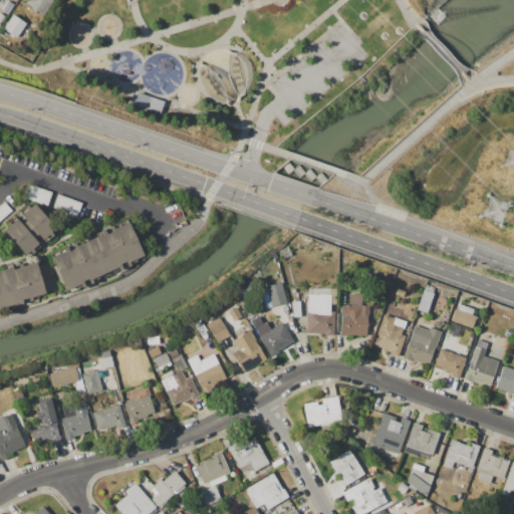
[(51,0),(42,14),(22,1),(22,0),(51,0)]
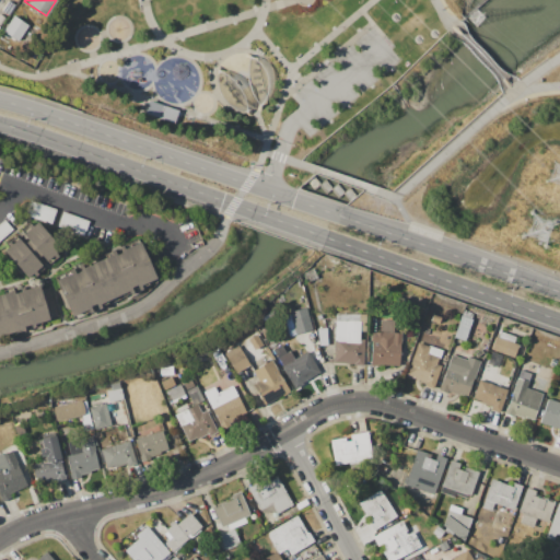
[(13,15),(30,24),(20,42),(3,33),(13,15)]
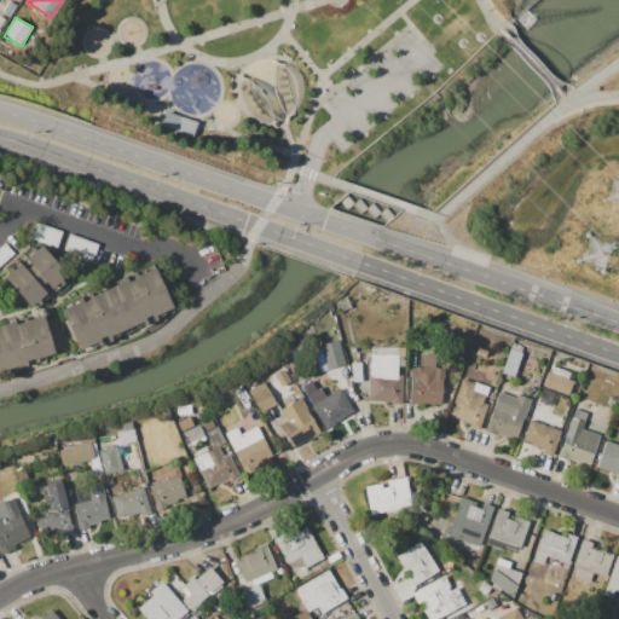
[(165,111),(198,122),(192,138),(160,126),(165,111)]
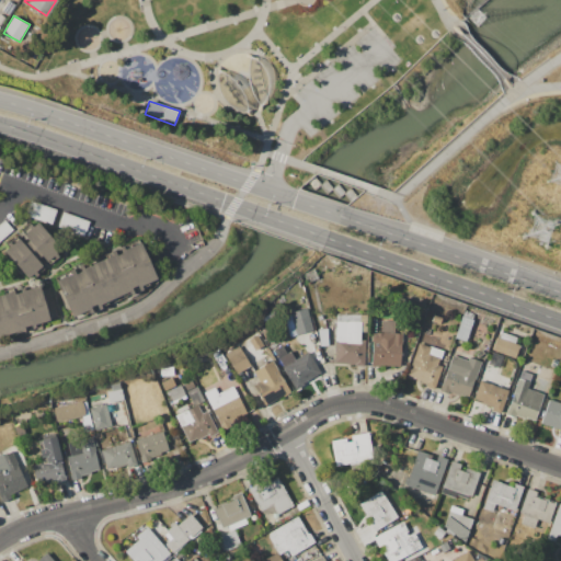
[(38,222),(61,250),(56,254),(59,259),(50,266),(22,232),(27,227),(31,224),(33,227),(38,222)]
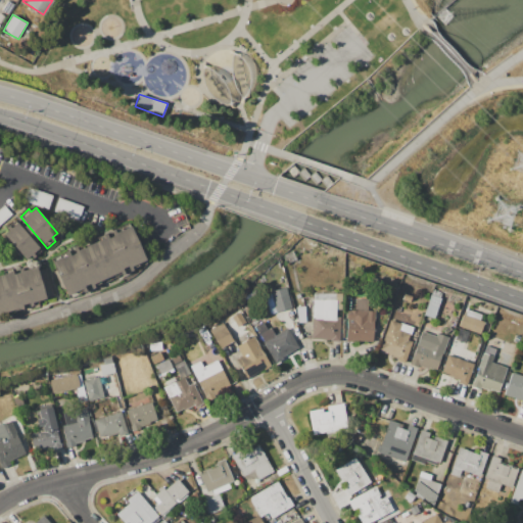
[(15,221),(17,223),(41,251),(33,258),(31,255),(27,259),(4,234),(9,231),(6,228),(15,221)]
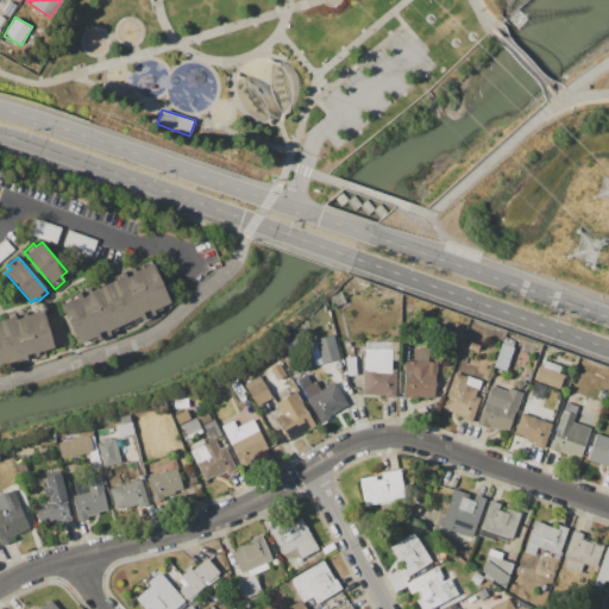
[(152,263),(171,306),(151,315),(149,311),(143,313),(145,319),(126,327),(126,326),(106,336),(108,339),(101,341),(100,340),(80,349),(58,301),(76,294),(76,293),(80,292),(82,297),(88,295),(85,289),(89,287),(90,292),(121,277),(120,274),(124,271),(127,277),(133,275),(130,269),(133,268),(136,271),(152,263)]
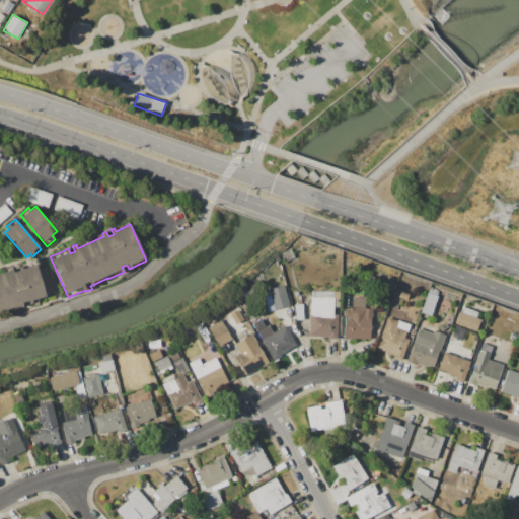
[(36,265),(46,296),(0,309),(0,274),(10,271),(9,269),(13,268),(14,272),(19,270),(19,267),(22,266),(23,269),(36,265)]
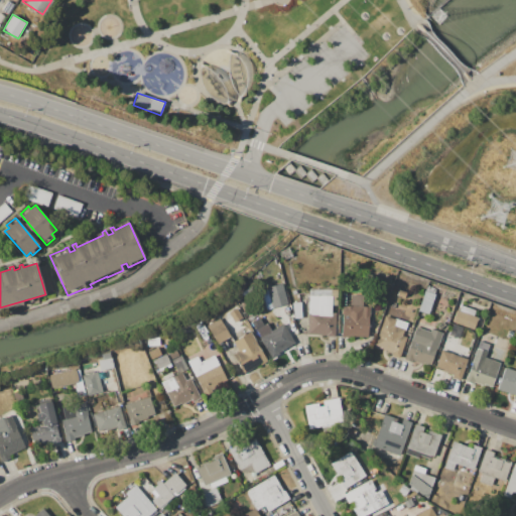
[(264,308),(286,304),(282,283),(261,287),(264,308)]
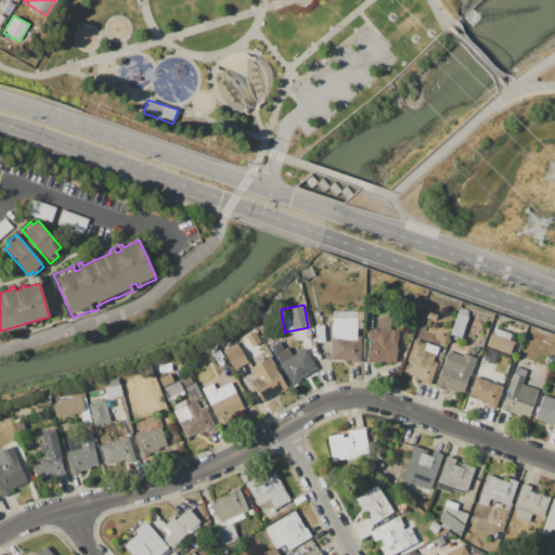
[(362,336),(361,362),(350,361),(350,360),(330,359),(333,311),(363,312),(362,328),(358,328),(357,336),(362,336)]
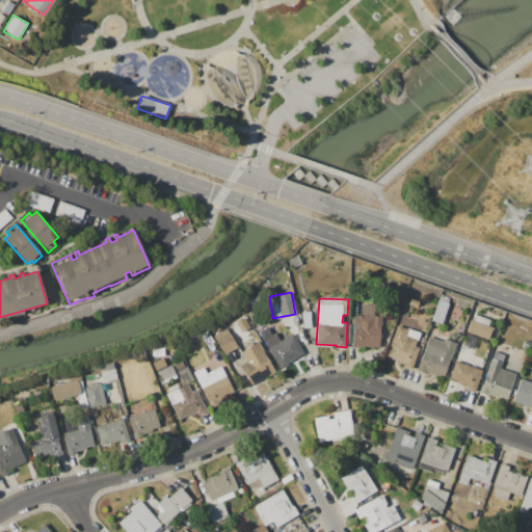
[(353,315),(361,315),(362,304),(375,304),(374,316),(381,316),(379,348),(351,347),(353,315)]
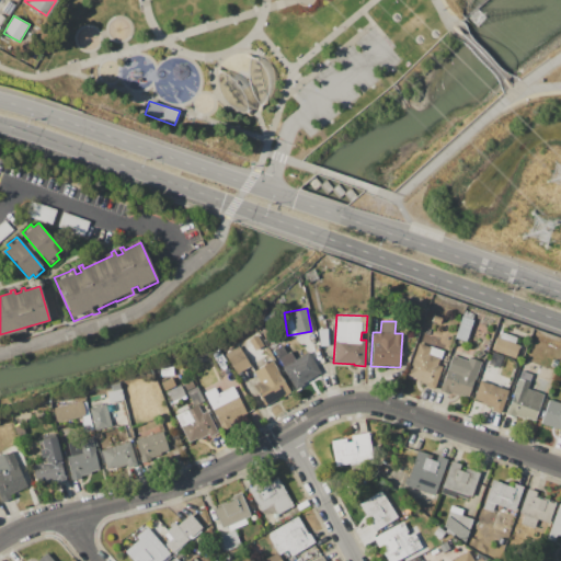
[(492,351),(494,345),(492,344),(494,336),(499,339),(499,338),(521,345),(515,358),(492,351)]
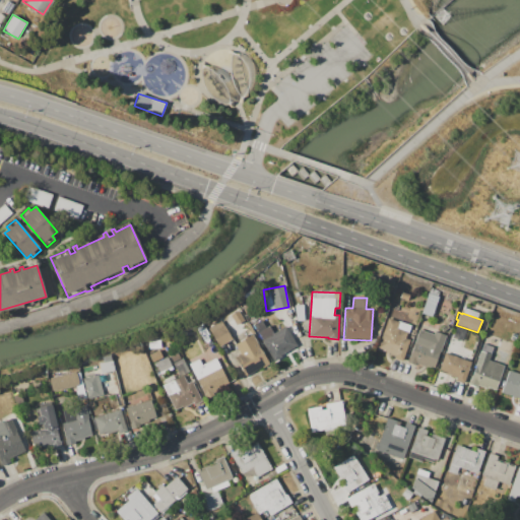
[(388,318),(399,322),(397,328),(408,332),(406,338),(410,339),(403,362),(394,359),(395,355),(377,349),(388,318)]
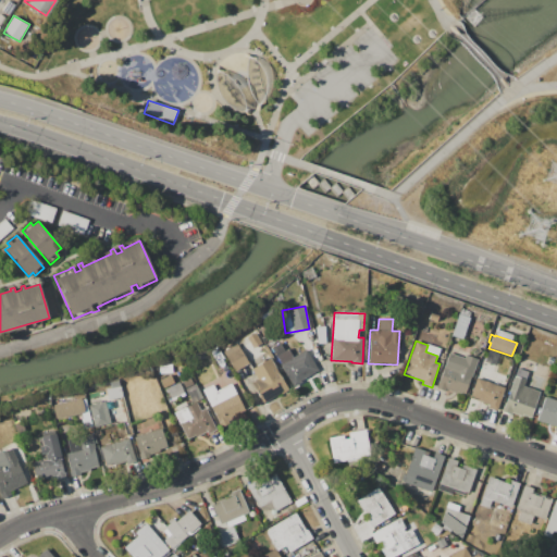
[(223,351),(237,343),(249,362),(235,371),(223,351)]
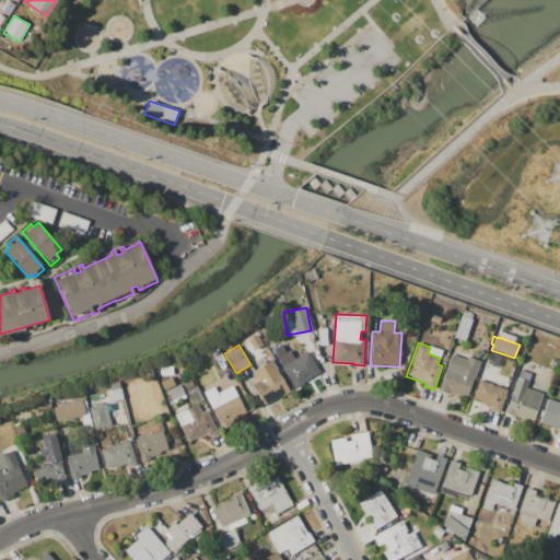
[(282,366),(307,351),(321,372),(304,382),(304,384),(295,389),(282,366)]
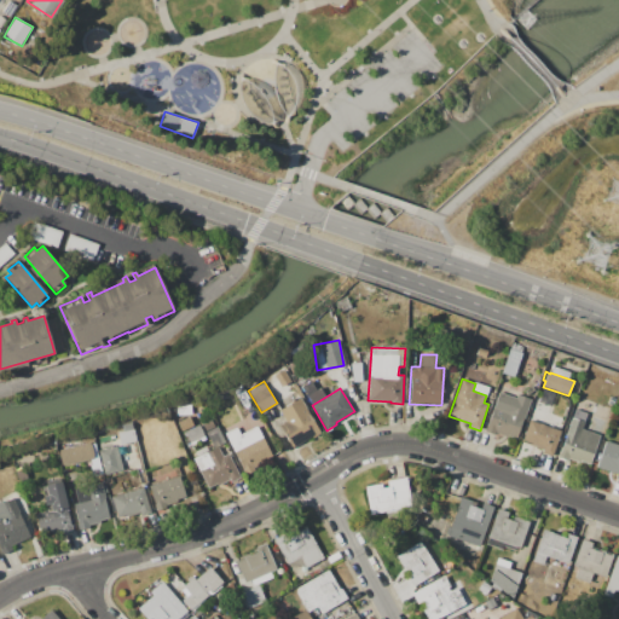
[(499,392),(516,398),(518,394),(531,399),(525,418),(524,418),(516,439),(496,432),(495,435),(485,432),(499,392)]
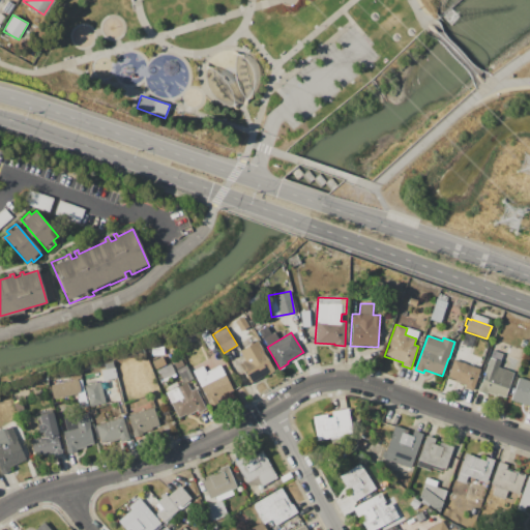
[(258,341),(274,370),(251,384),(239,363),(244,360),(239,351),(258,341)]
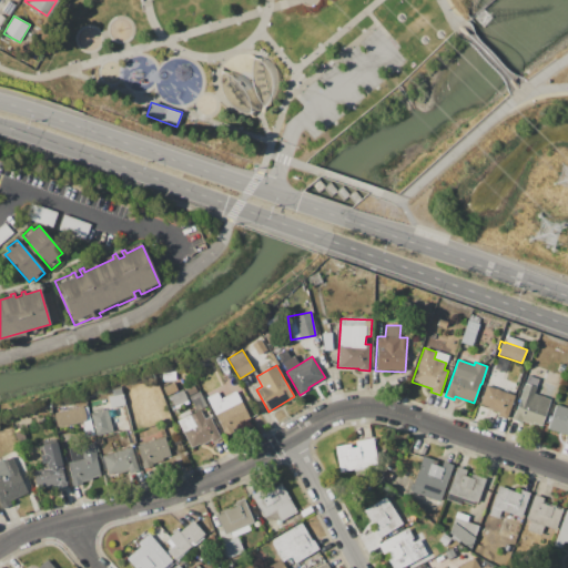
[(525,383),(536,387),(534,393),(550,399),(540,426),(531,423),(530,424),(521,421),(520,423),(511,419),(525,383)]
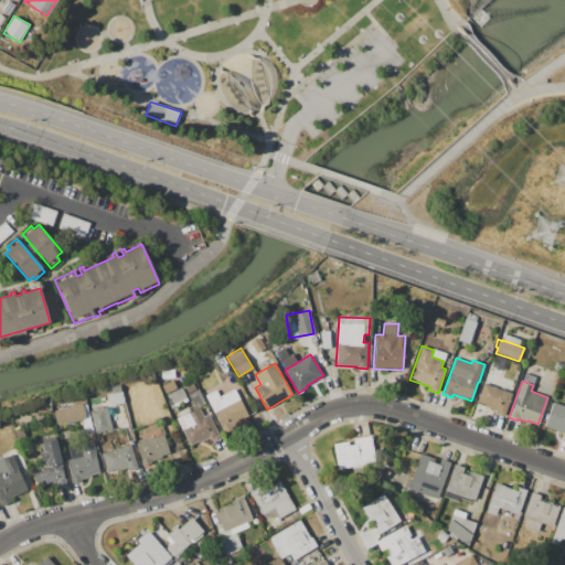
[(484,383),(511,394),(503,416),(496,413),(497,411),(477,403),(484,383)]
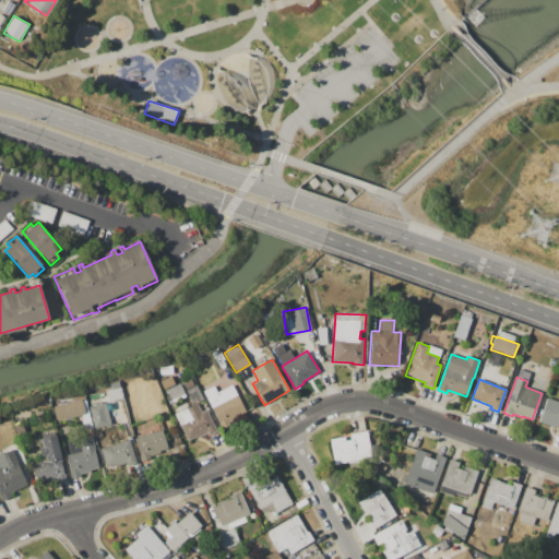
[(166,390),(180,383),(186,396),(173,403),(166,390)]
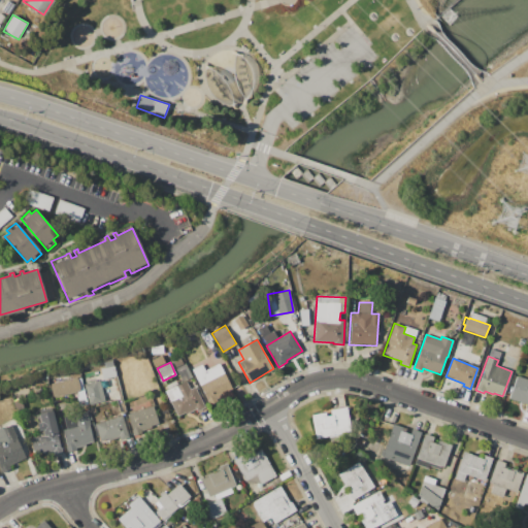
[(192,369),(201,364),(204,371),(220,364),(233,390),(217,399),(218,401),(209,405),(192,369)]
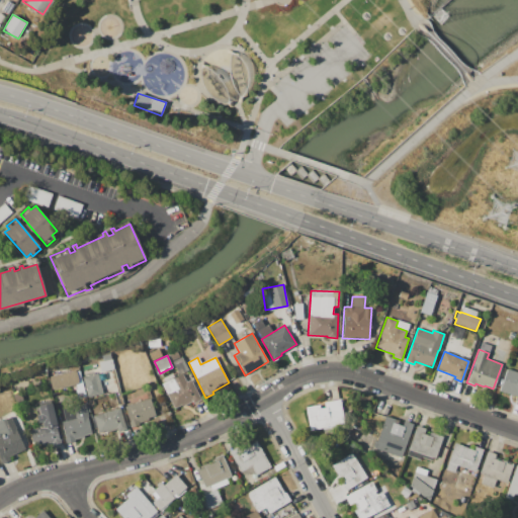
[(517,398),(517,372),(505,369),(499,393),(517,398)]
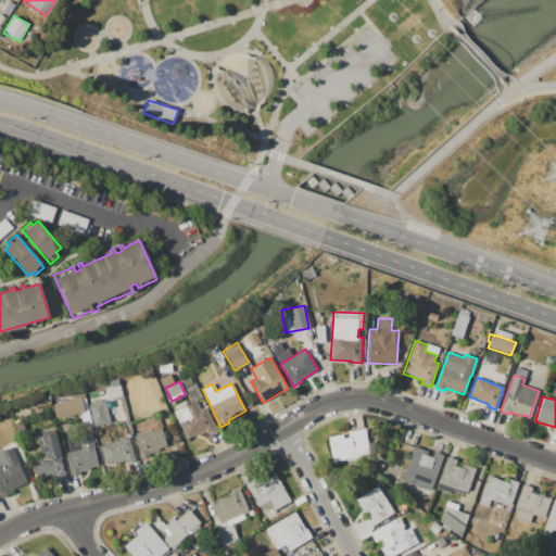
[(53,404),(81,397),(85,411),(57,418),(53,404)]
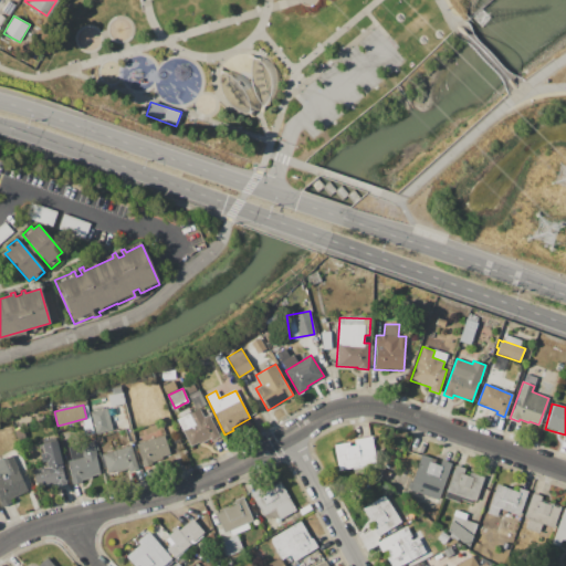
[(90,411),(107,408),(113,430),(95,435),(90,411)]
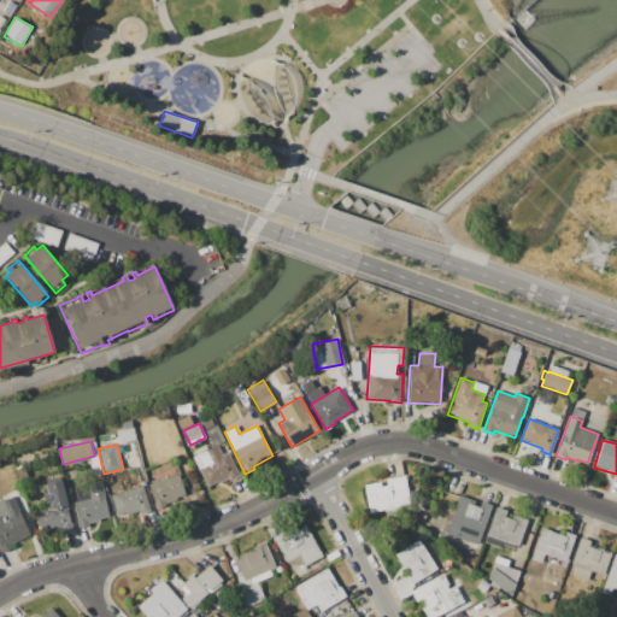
[(193,457),(218,445),(222,454),(228,452),(239,476),(230,481),(229,479),(221,482),(221,480),(207,487),(193,457)]
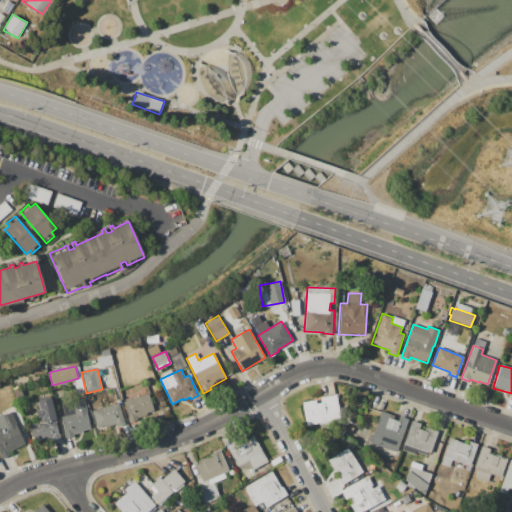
[(123,402),(148,394),(154,413),(129,420),(123,402)]
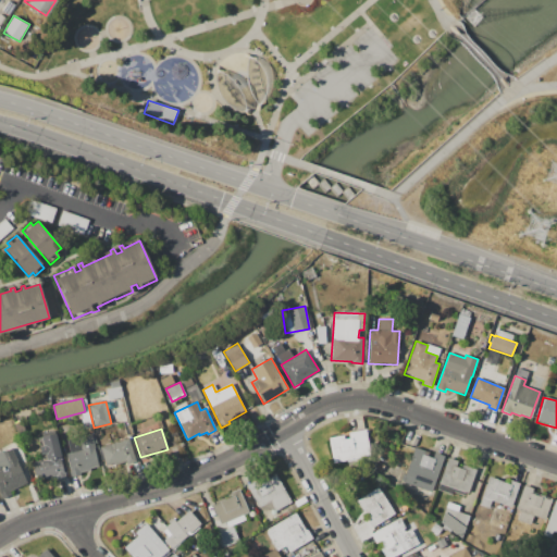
[(366,430),(370,457),(332,463),(327,438),(343,435),(344,438),(349,437),(348,433),(366,430)]
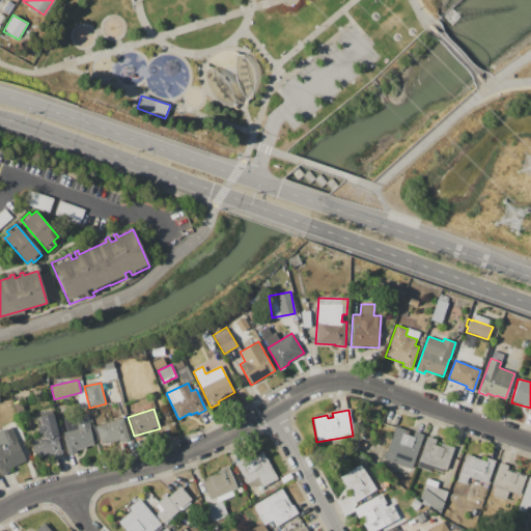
[(53,413),(63,455),(54,458),(54,456),(44,458),(43,456),(34,458),(30,441),(40,438),(37,426),(42,425),(39,416),(53,413)]
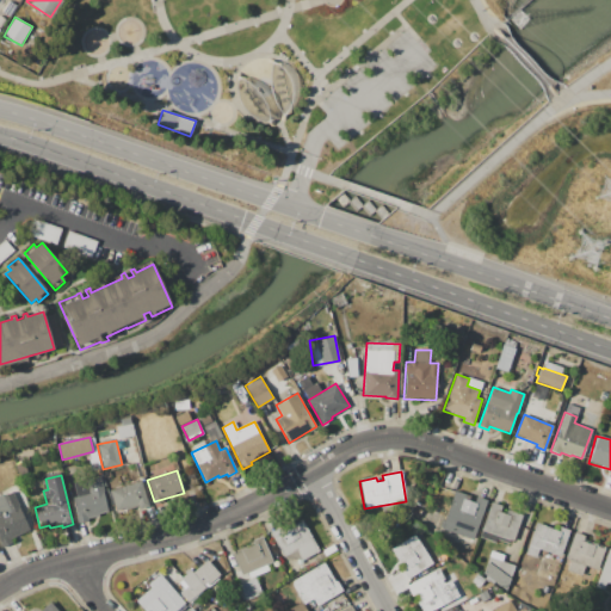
[(74,482),(100,476),(104,492),(109,512),(100,513),(100,516),(88,519),(88,522),(78,524),(75,517),(78,516),(73,498),(78,497),(74,482)]
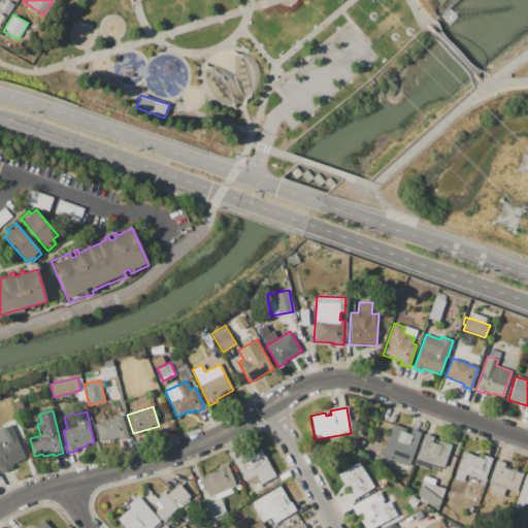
[(95,424),(123,416),(128,434),(100,442),(95,424)]
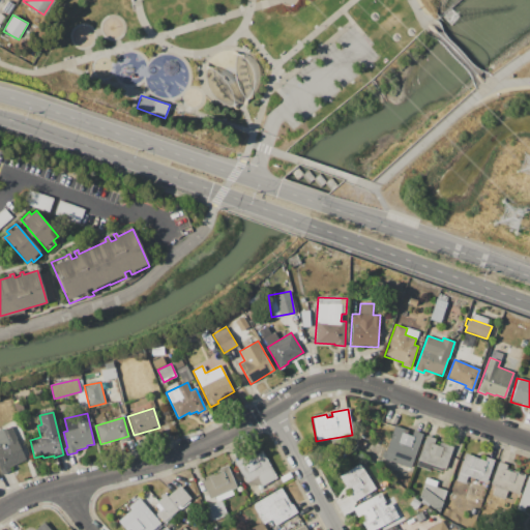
[(394,425),(409,431),(408,434),(412,436),(413,431),(422,434),(410,469),(383,460),(394,425)]
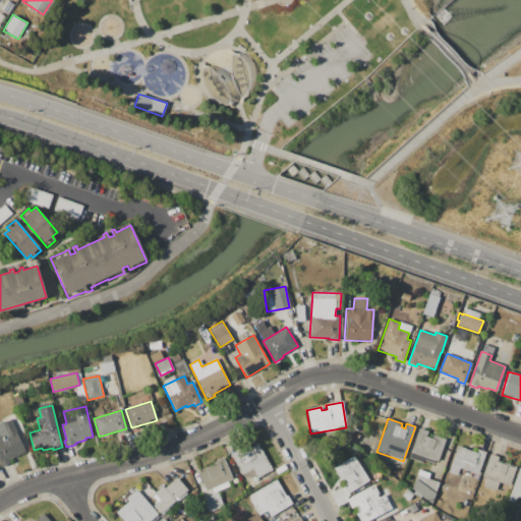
[(11,419),(26,452),(17,457),(16,456),(9,460),(10,463),(2,467),(0,462),(0,421),(2,421),(3,423),(11,419)]
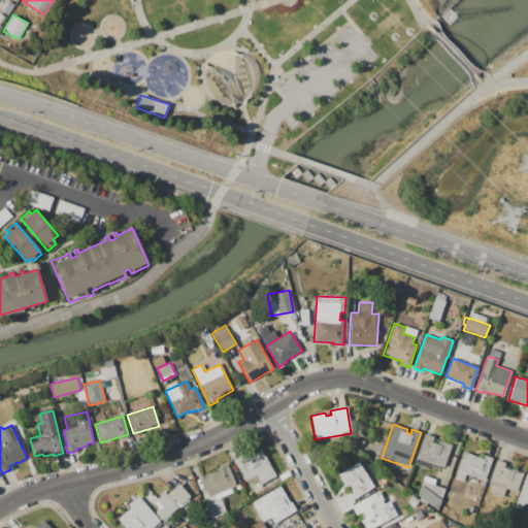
[(425,433),(434,436),(432,441),(436,443),(437,440),(452,444),(443,468),(416,459),(425,433)]
